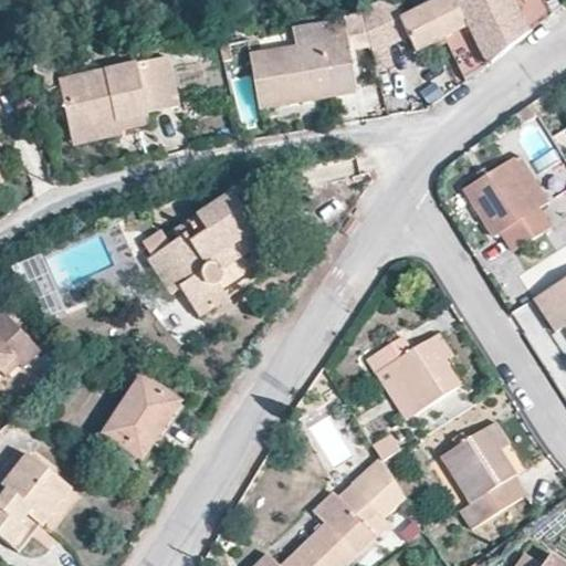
[(486,67),(552,14),(544,0),(444,0),(402,21),(401,22),(410,39),(418,54),(447,40),(467,82),(486,67)]
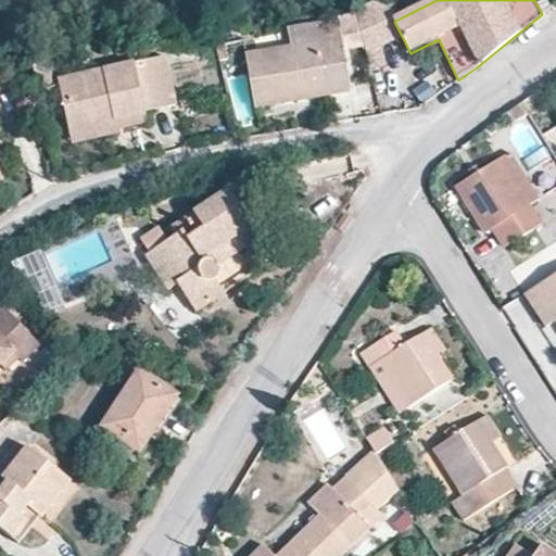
[(384,1),(358,12),(367,49),(403,38),(394,22),(395,21),(384,1)]
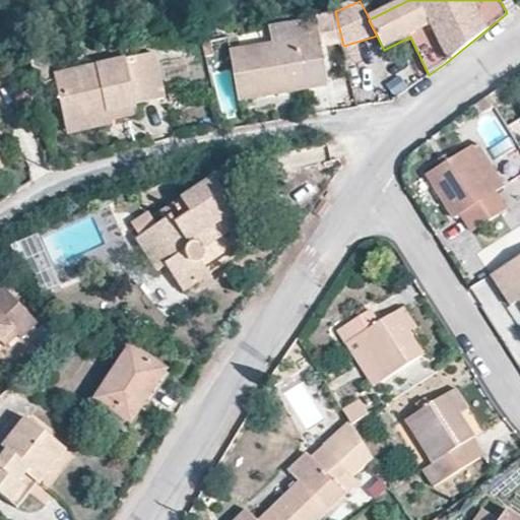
[(329,86),(318,19),(269,28),(272,44),(230,52),(239,102),(329,86)]
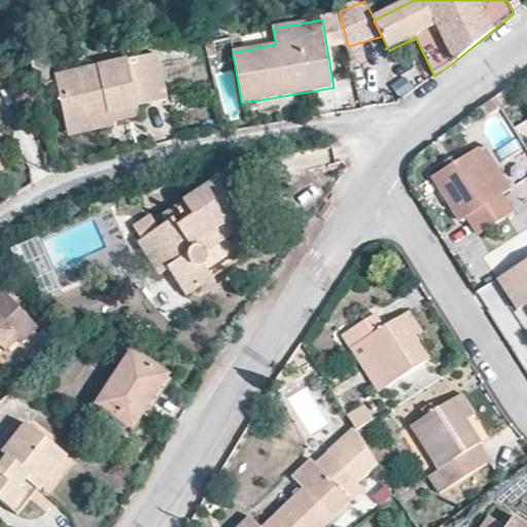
[(128,63),(55,79),(64,119),(107,109),(108,114),(138,108),(137,104),(164,98),(155,58),(128,64),(128,63)]
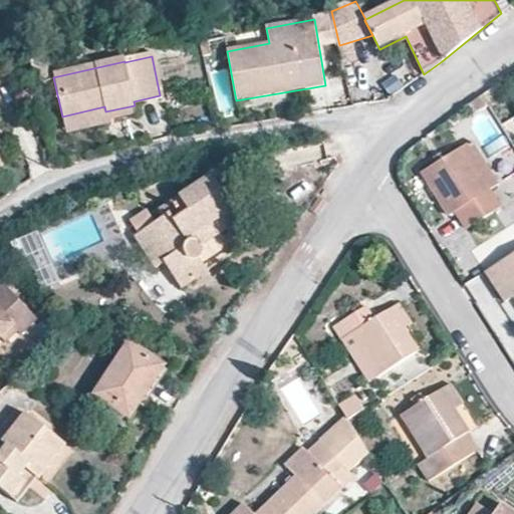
[(104,106),(62,116),(66,135),(111,123),(111,121),(138,114),(135,105),(105,111),(104,106)]
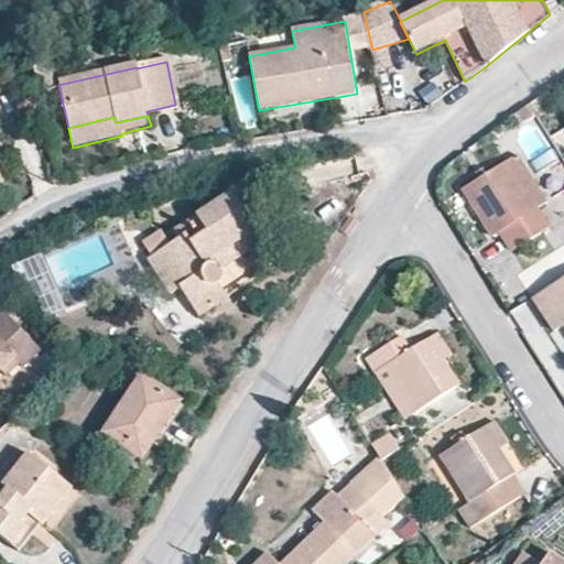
[(512,253),(548,229),(535,210),(544,204),(514,156),(463,190),(492,237),(500,232),(512,253)]
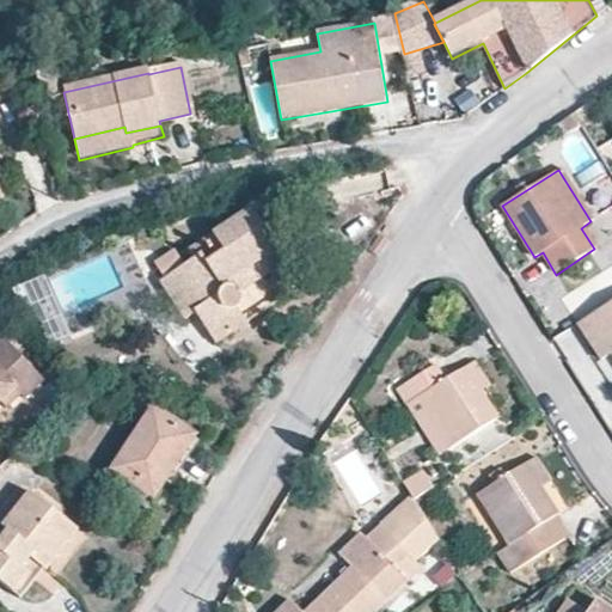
[(215,343),(246,323),(238,310),(239,308),(242,307),(243,305),(243,303),(243,300),(243,298),(243,295),(240,292),(287,261),(252,209),(189,251),(195,262),(160,285),(183,320),(195,312),(215,343)]
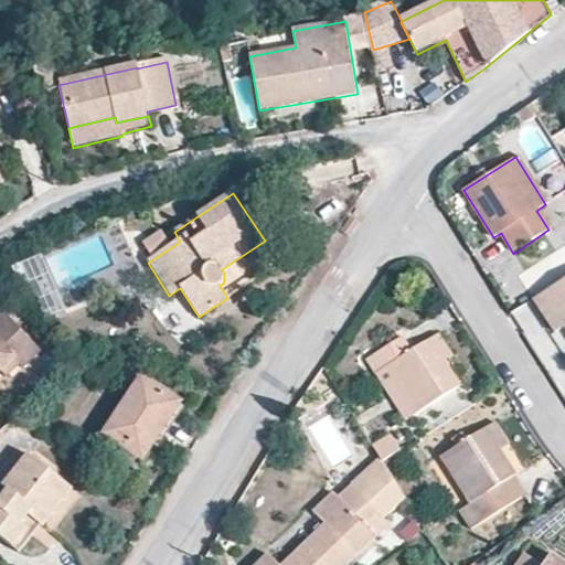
[(564,279),(534,300),(556,333),(564,327),(564,279)]
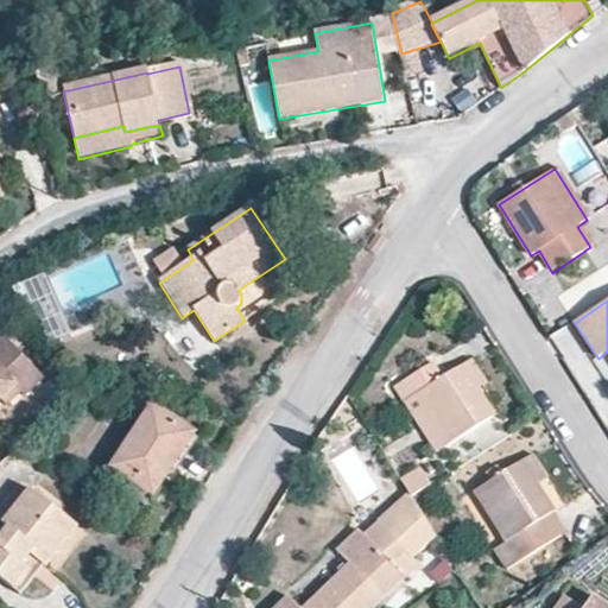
[(0,352),(11,342),(5,336),(0,340),(0,352)]
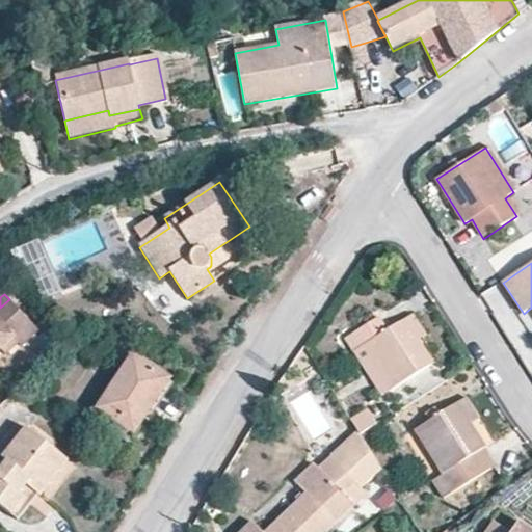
[(23,348),(40,333),(9,299),(0,308),(0,352),(2,351),(6,356),(19,345),(23,348)]
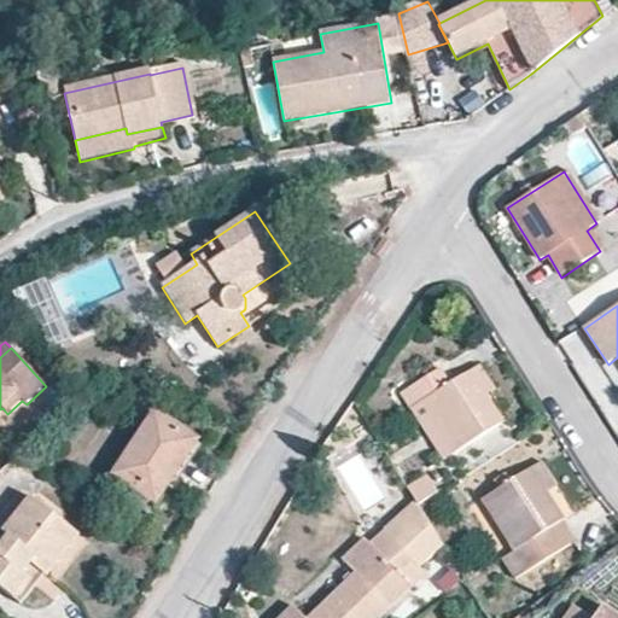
[(479,365),(450,383),(442,367),(401,391),(410,408),(423,400),(454,454),(505,423),(488,394),(495,389),(479,365)]
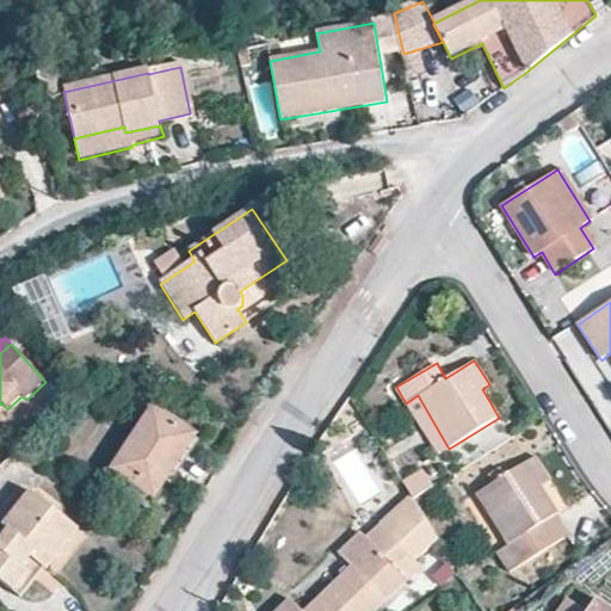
[(449,449),(418,395),(406,403),(438,456),(449,449)]
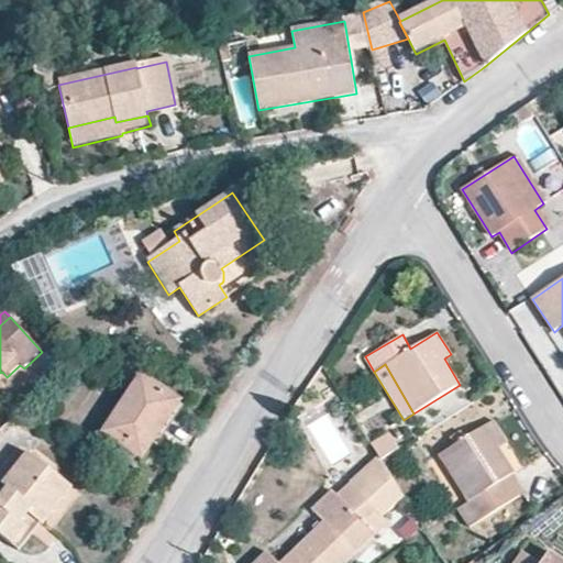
[(142,457),(178,401),(140,376),(103,432),(142,457)]
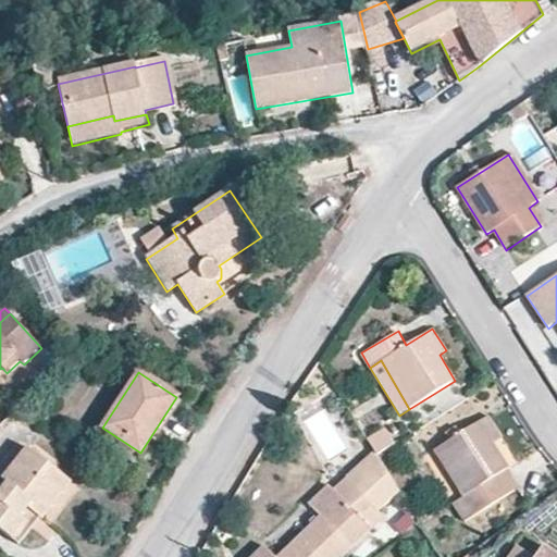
[(465,522),(520,486),(493,444),(503,438),(489,417),(433,450),(462,497),(453,504),(465,522)]
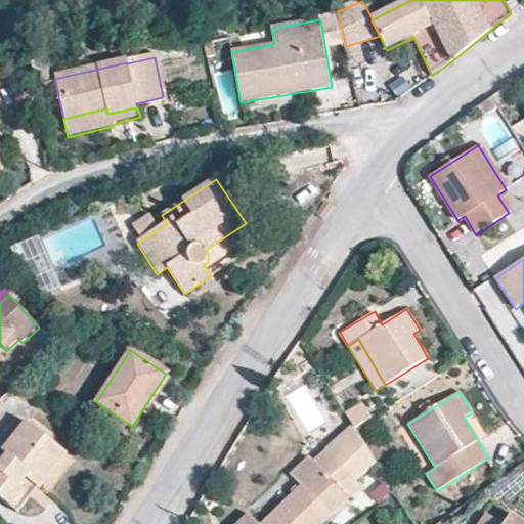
[(364,402),(346,410),(353,428),(372,420),(364,402)]
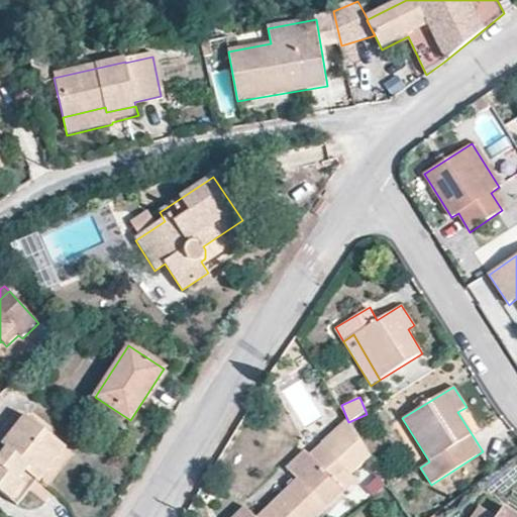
[(0,491),(12,501),(24,486),(18,481),(25,472),(38,483),(66,447),(25,416),(3,444),(0,441),(0,491)]
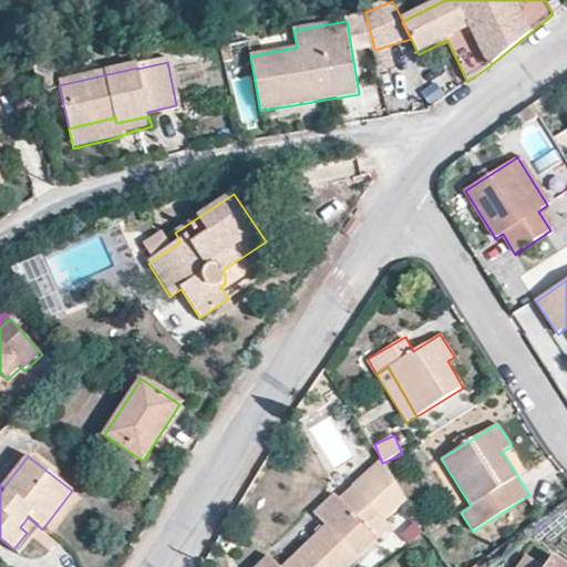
[(409,501),(385,463),(357,490),(380,514),(387,522),(409,501)]
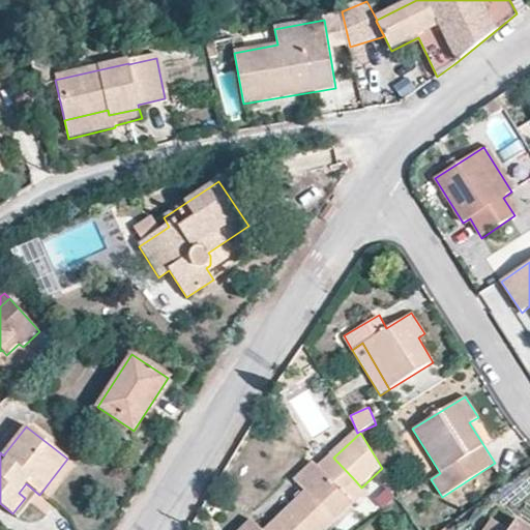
[(326,529),(353,505),(342,493),(355,480),(333,458),(330,454),(317,467),(312,462),(294,480),(305,492),(265,529),(261,529),(252,520),(240,529),(326,529)]
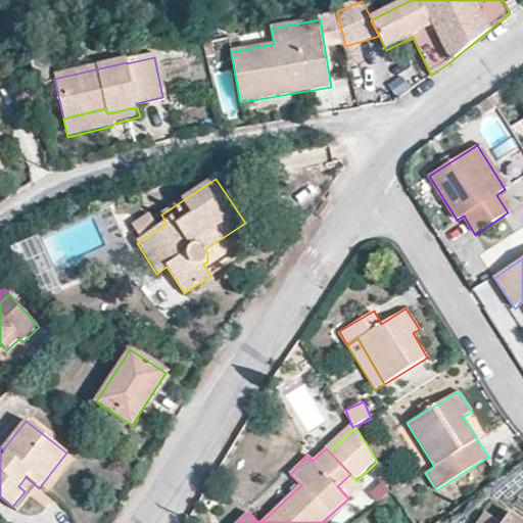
[(522,522),(522,521),(510,513),(501,522),(484,512),(476,522),(522,522)]
